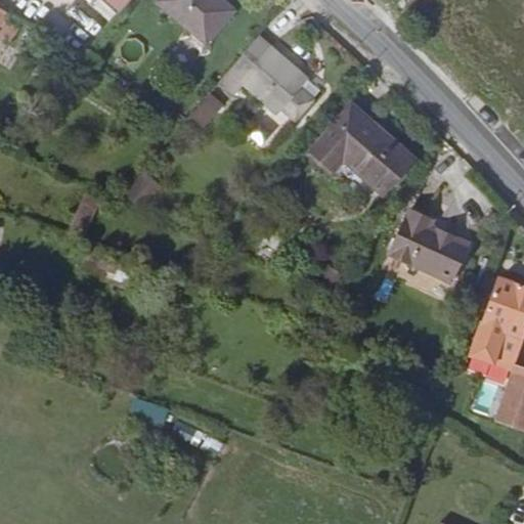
[(104,0),(118,11),(124,4),(119,0),(104,0)]
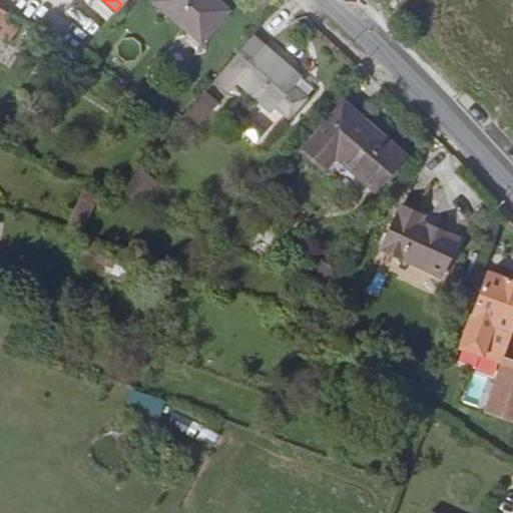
[(154,0),(197,38),(222,11),(209,0),(154,0)]
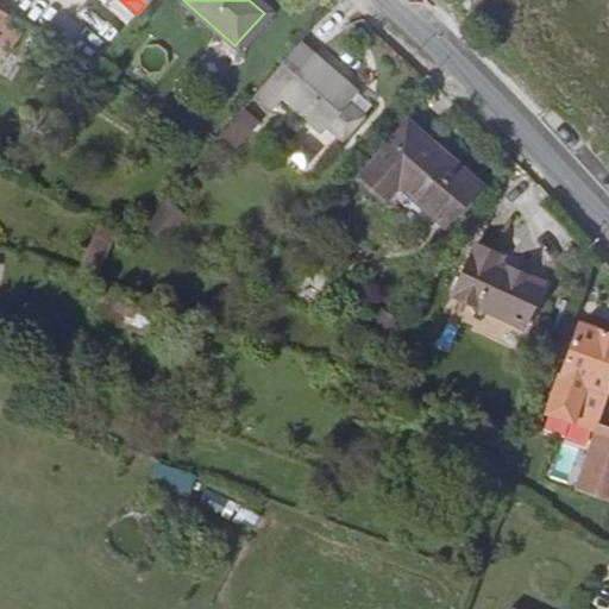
[(249,0),(264,13),(267,10),(256,0),(249,0)]
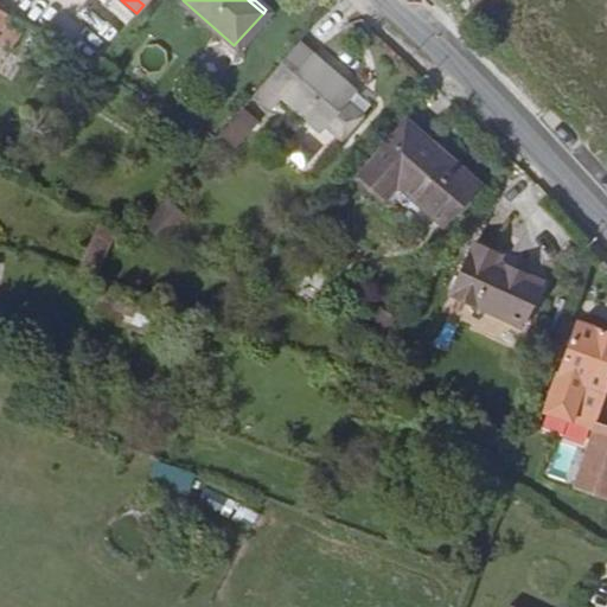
[(23,23),(0,8),(0,77),(14,87),(26,66),(5,52),(23,23)]
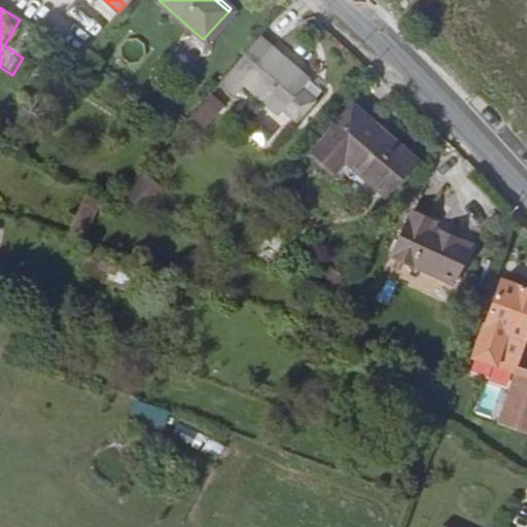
[(303,79),(255,36),(227,67),(276,111),(280,107),(292,117),(308,100),(295,89),(303,79)]
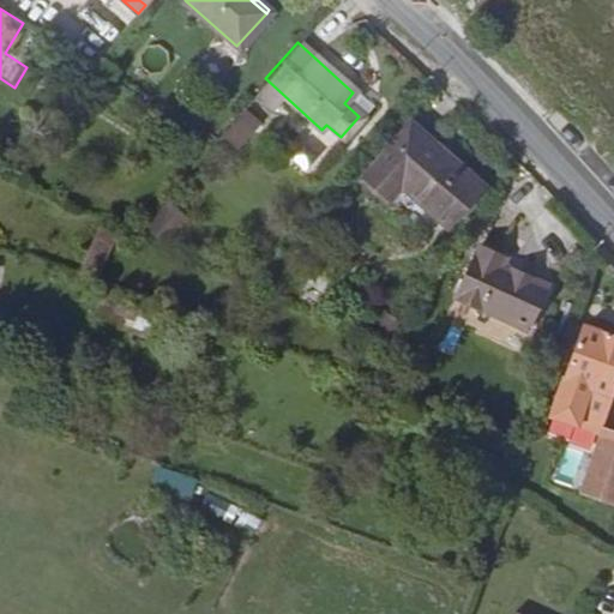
[(220,134),(234,152),(265,127),(251,109),(220,134)]
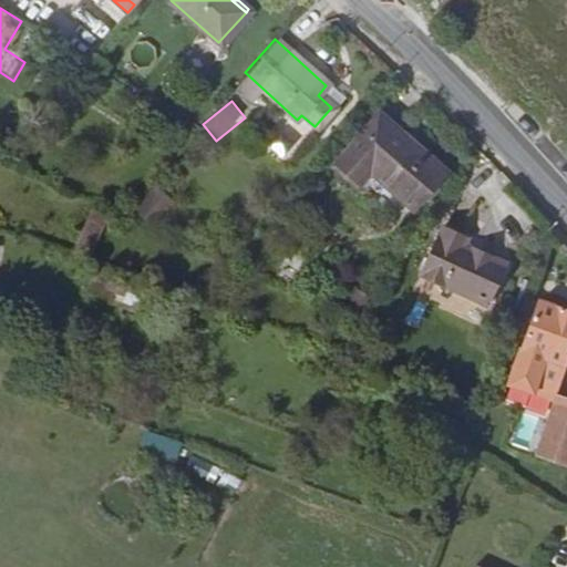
[(442,171),(378,112),(334,162),(357,181),(368,169),(410,206),(442,171)]
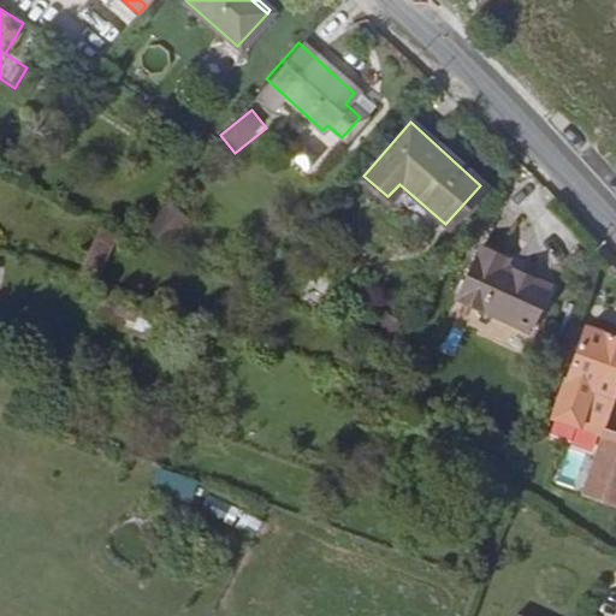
[(165,244),(188,219),(170,202),(147,227),(165,244)]
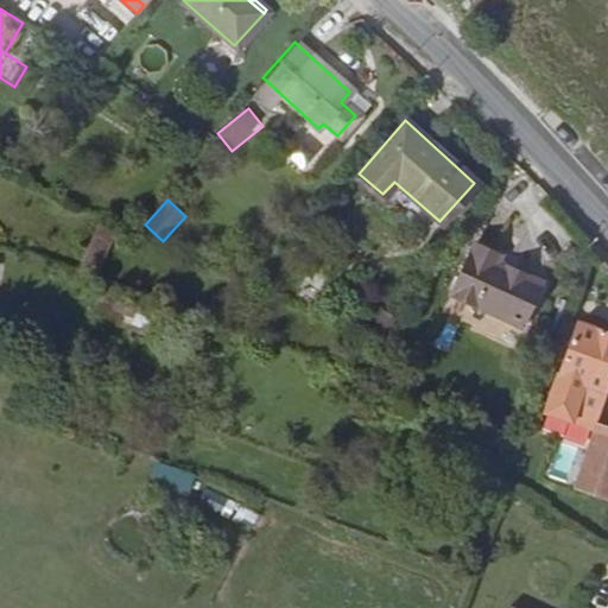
[(96,219),(76,267),(94,273),(114,227),(96,219)]
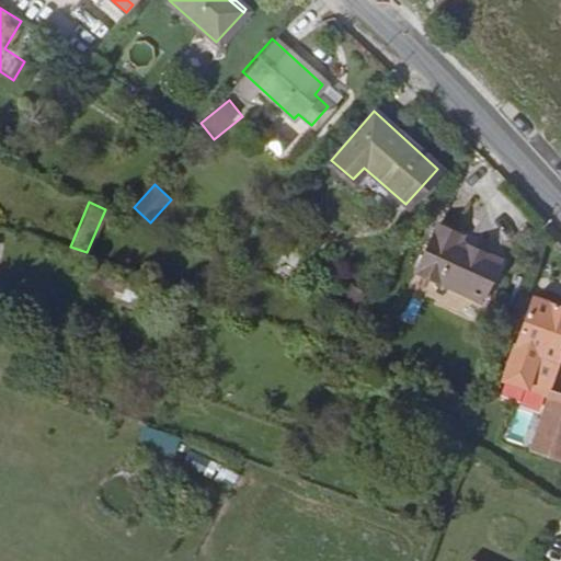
[(437,229),(418,273),(479,300),(496,263),(455,244),(458,239),(437,229)]
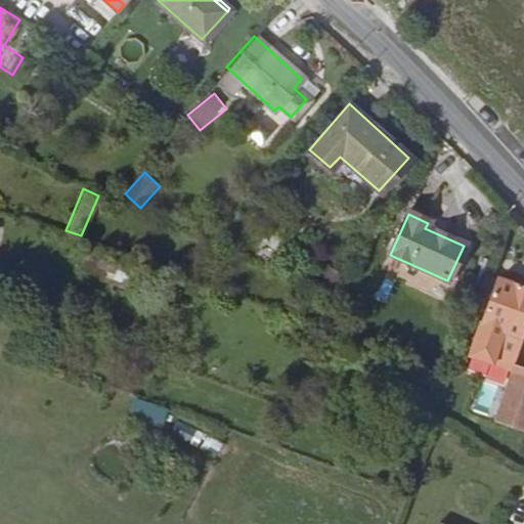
[(523,321),(523,286),(496,276),(472,349),(511,362),(523,321)]
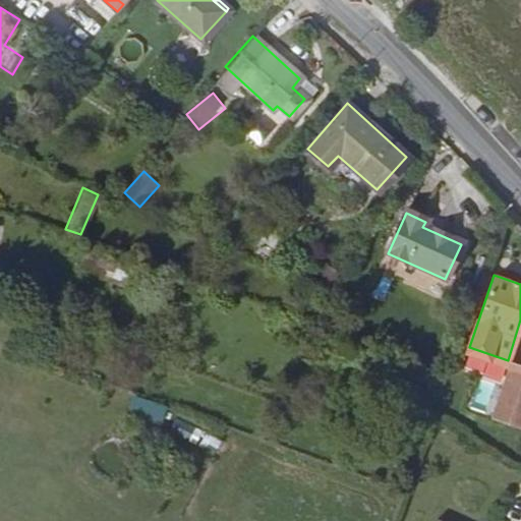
[(520,367),(511,363),(487,428),(507,437),(512,421),(520,424),(520,367)]
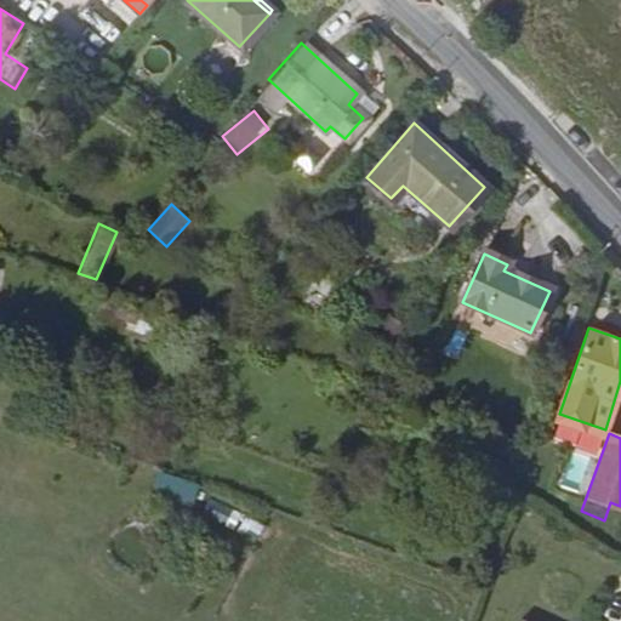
[(159,469),(149,495),(191,511),(200,485),(159,469)]
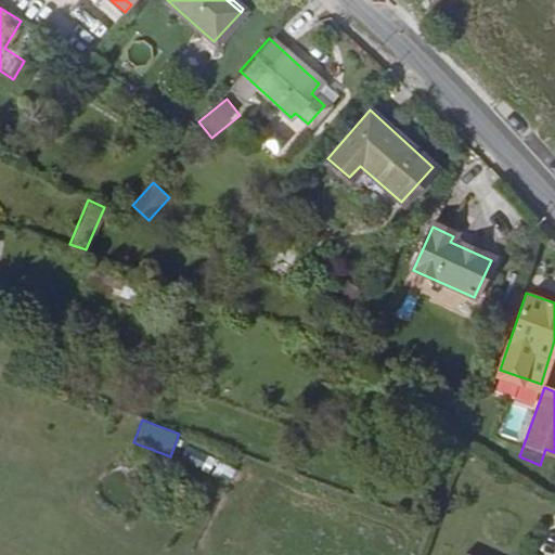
[(229,483),(236,468),(219,461),(211,476),(229,483)]
